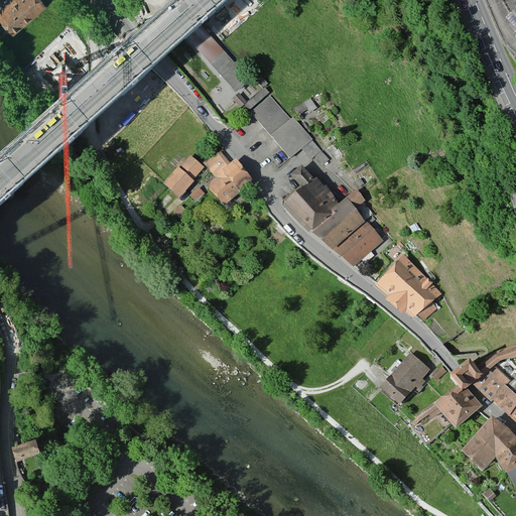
[(41,0),(10,0),(0,9),(0,15),(14,32),(46,4),(41,0)]
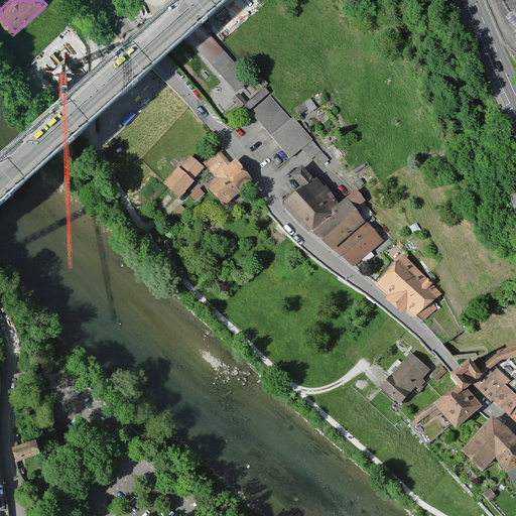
[(210,67),(225,53),(181,7),(167,20),(210,67)]
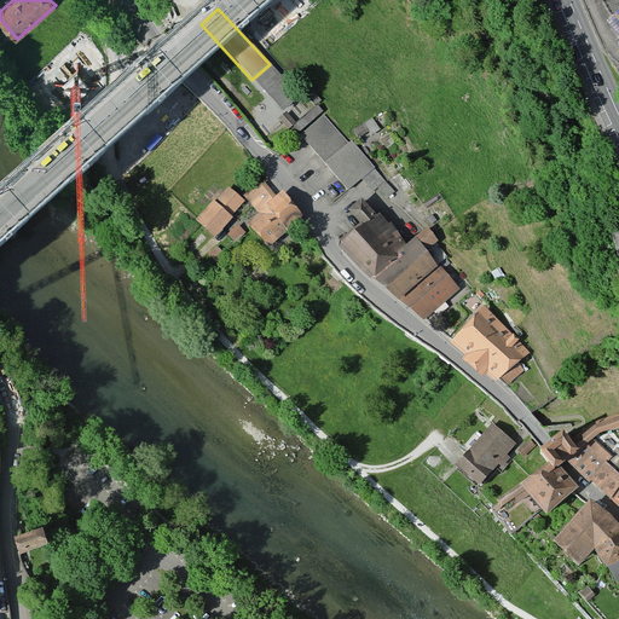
[(301,98),(270,64),(252,80),(283,114),(301,98)]
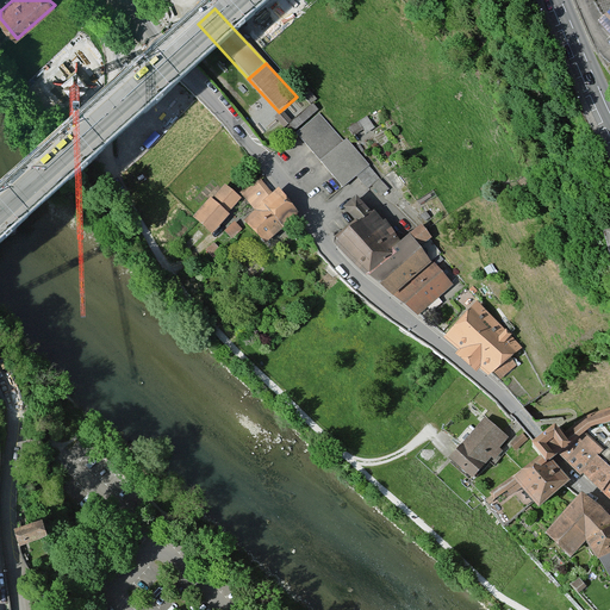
[(318,100),(307,89),(302,94),(312,105),(318,100)]
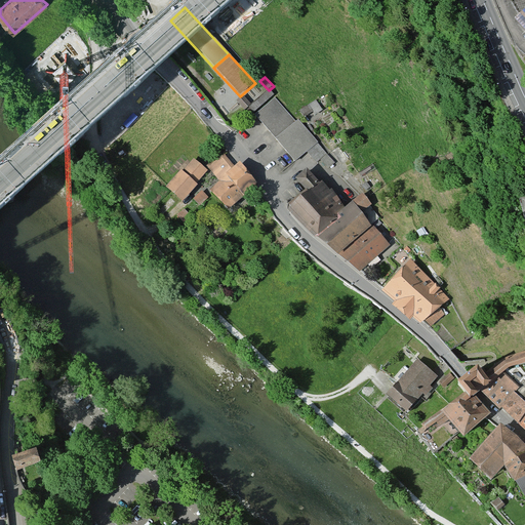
[(274,96),(270,90),(252,106),(247,111),(251,115),(253,113),(254,114),(274,96)]
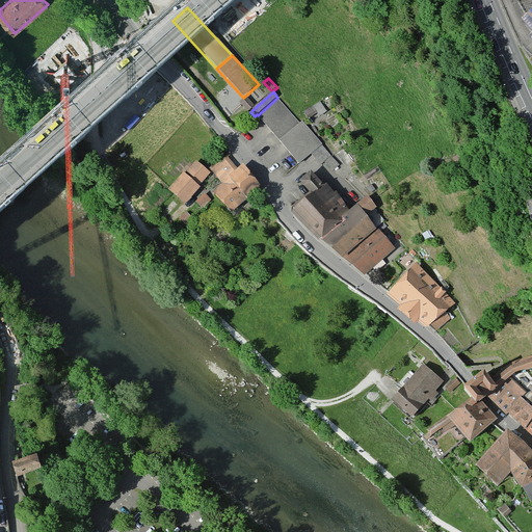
[(256,107),(246,97),(240,103),(248,113),(250,112),(256,107)]
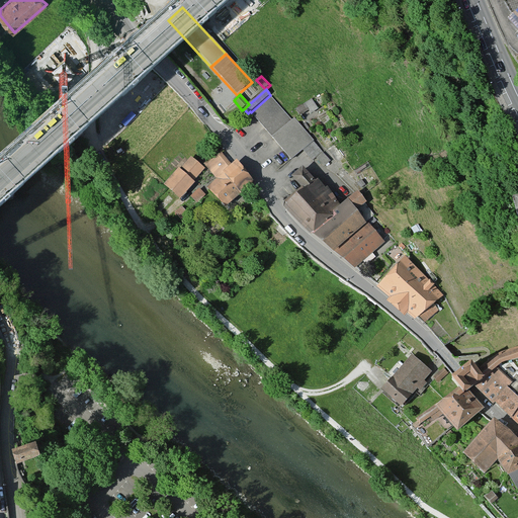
[(271,96),(252,114),(290,161),(304,151),(314,142),(294,118),(292,120),(271,96)]
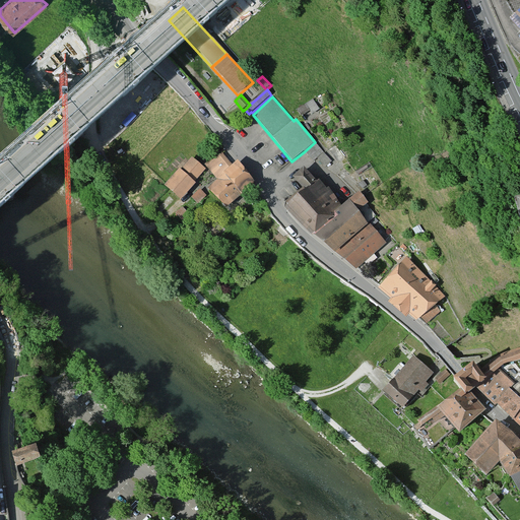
[(322,113),(313,100),(297,111),(300,115),(306,123),(322,113)]
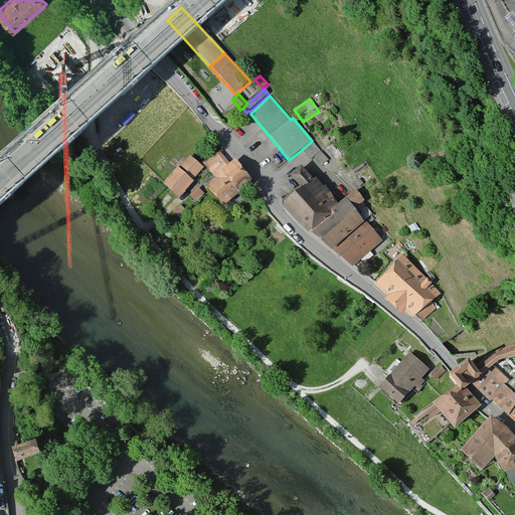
[(321,150),(312,141),(302,150),(311,159),(321,150)]
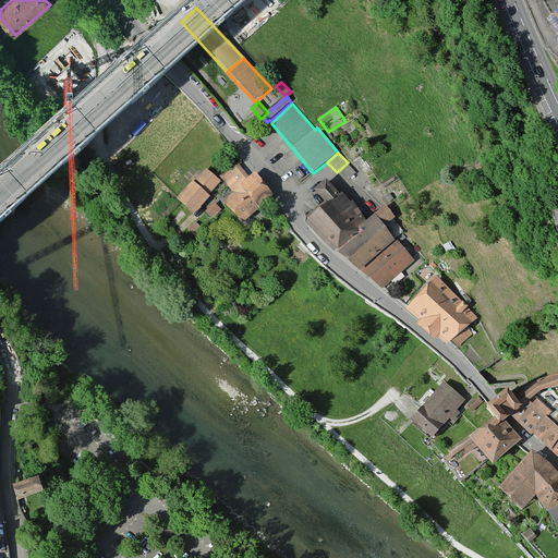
[(255,178),(244,165),(222,181),(235,196),(226,204),(244,228),(280,201),(259,174),(255,178)]
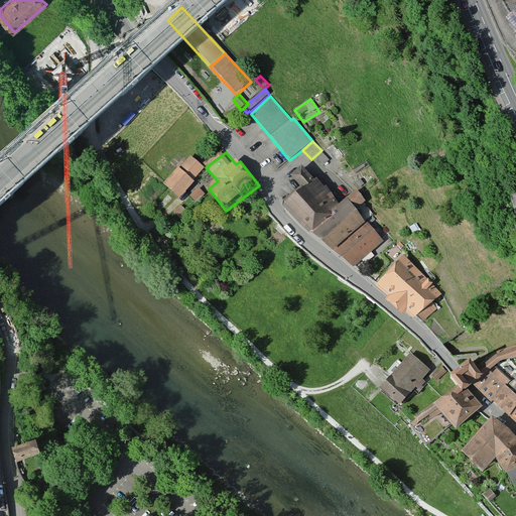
[(330,159),(321,152),(314,159),(323,166),(330,159)]
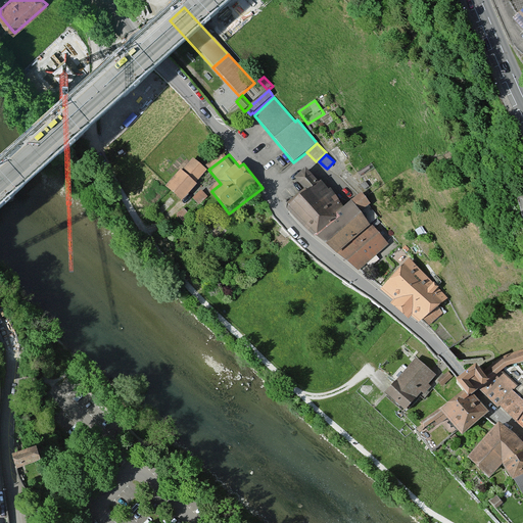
[(209,174),(194,159),(168,188),(183,202),(209,174)]
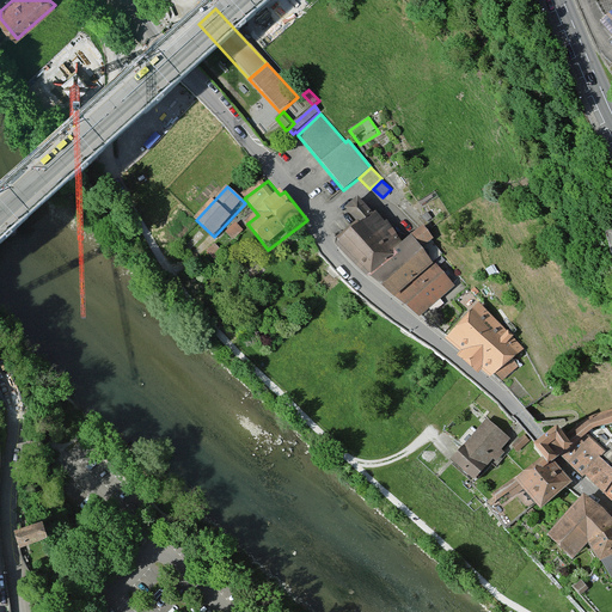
[(355,225),(334,245),(366,279),(402,245),(359,200),(344,213),(355,225)]
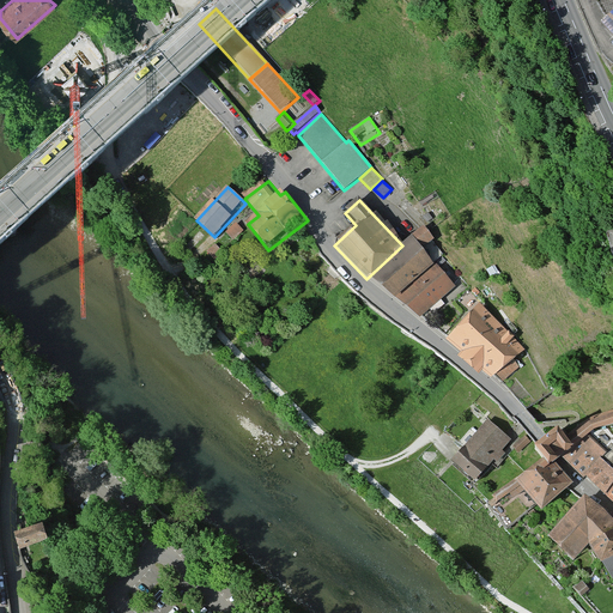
[(434,220),(428,214),(423,219),(429,225),(434,220)]
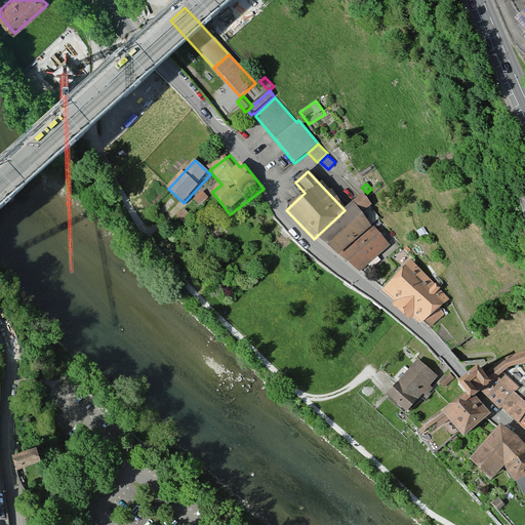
[(203,191),(194,196),(198,202),(207,197),(203,191)]
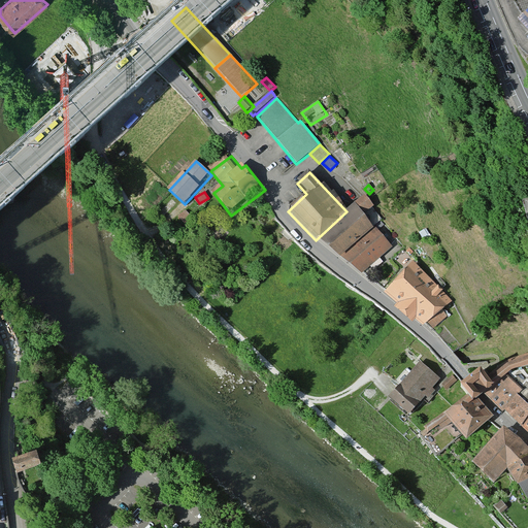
[(359,203),(324,233),(339,251),(373,221),(359,203)]
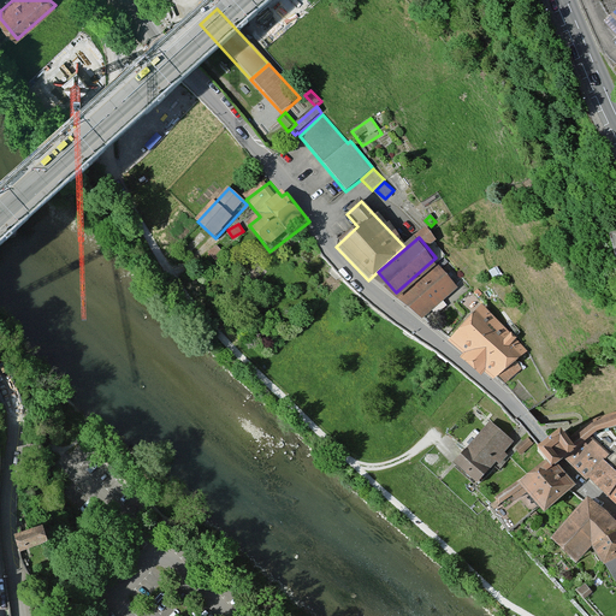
[(437,262),(403,294),(422,315),(456,285),(437,262)]
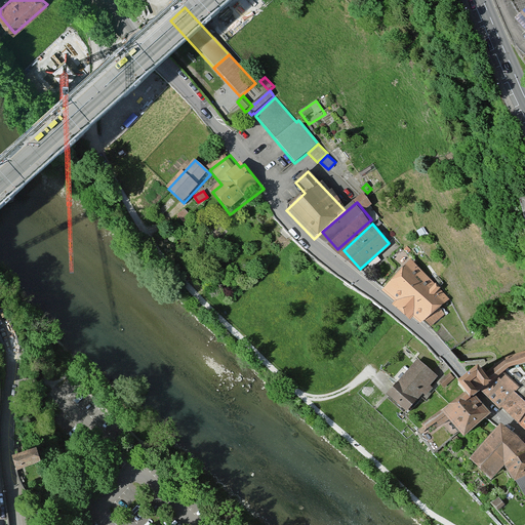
[(409,258),(387,284),(432,324),(455,297),(409,258)]
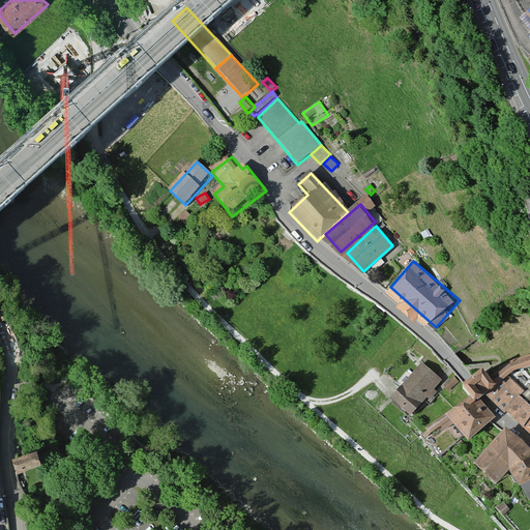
[(404,376),(389,390),(411,412),(441,382),(419,360),(404,376)]
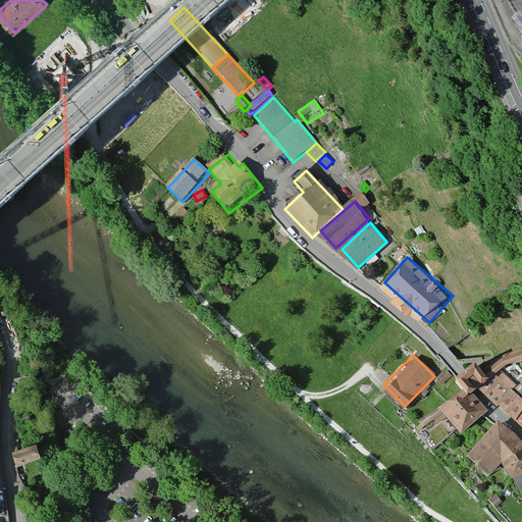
[(521,388),(521,384),(510,374),(491,394),(521,422),(521,393),(520,390),(521,388)]
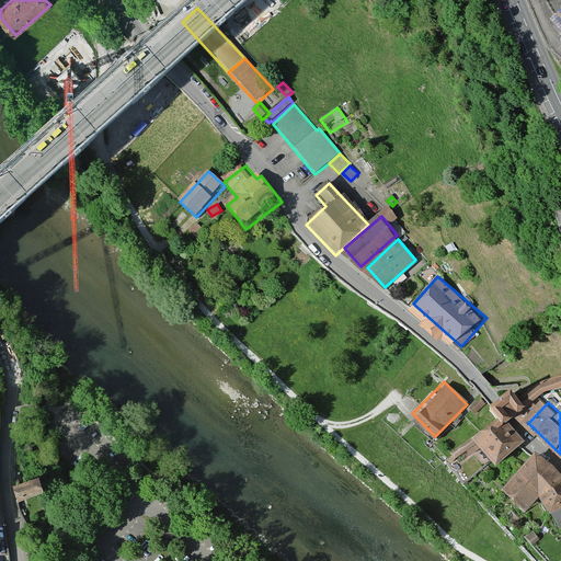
[(505,410),(491,422),(494,426),(504,437),(513,428),(518,424),(524,420),(511,405),(505,410)]
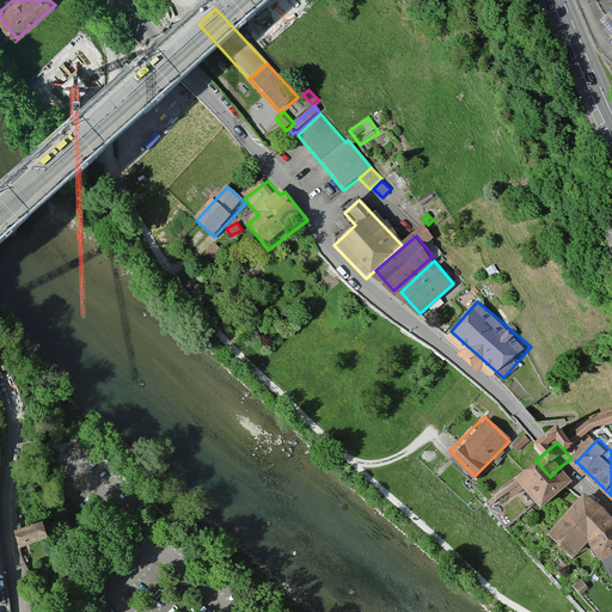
[(539,465),(497,501),(510,516),(526,503),(539,518),(575,485),(560,467),(550,477),(539,465)]
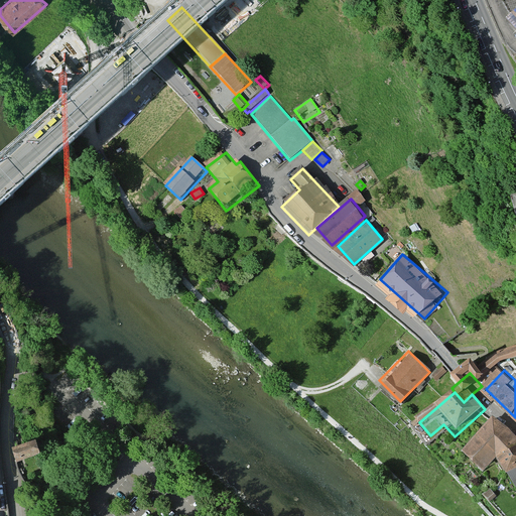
[(515,486),(515,433),(497,417),(469,454),(493,473),(502,460),(512,471),(509,474),(515,486)]
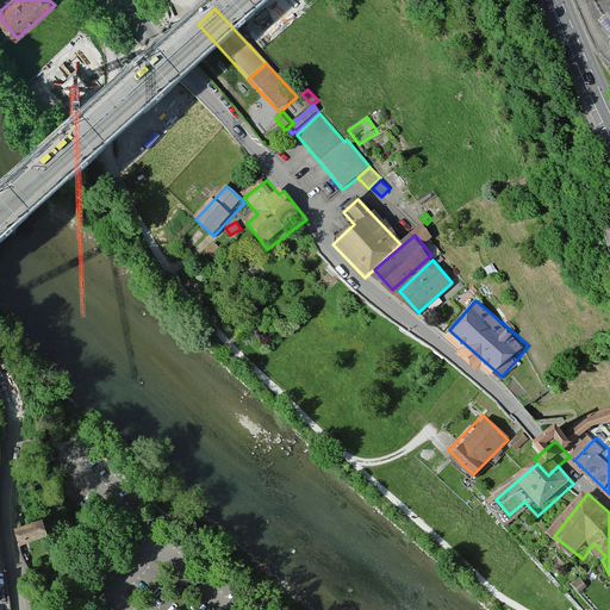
[(43,522),(14,533),(20,547),(49,537),(43,522)]
